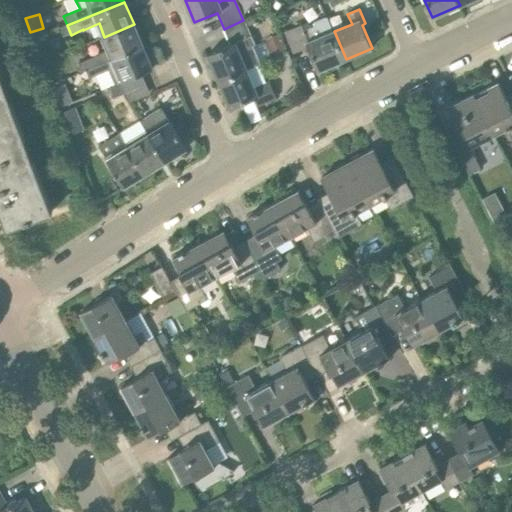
[(346,59),(334,31),(333,31),(328,17),(314,23),(315,25),(310,27),(308,23),(286,32),(295,54),(308,48),(318,71),(346,59)]
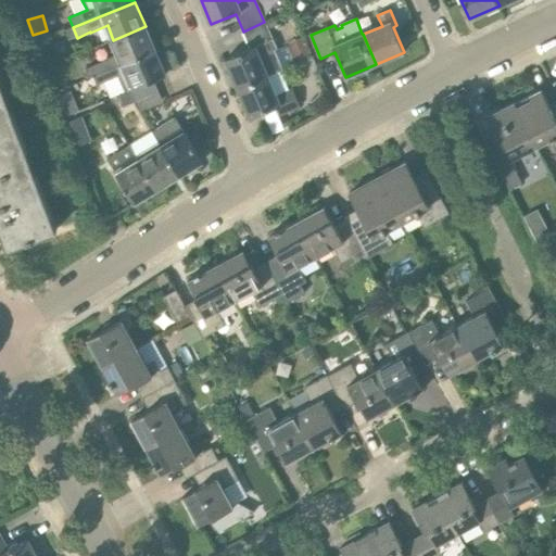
[(264,22),(243,32),(250,48),(225,59),(238,87),(269,74),(282,68),(274,49),(276,48),(272,39),(264,22)]
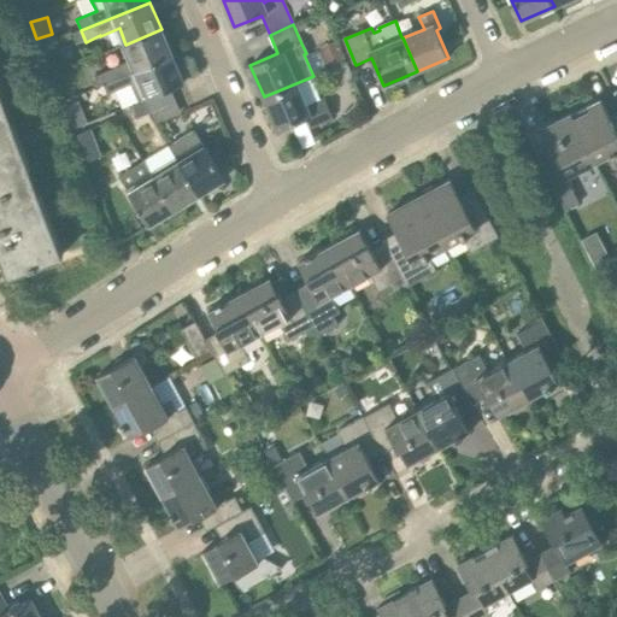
[(125,45),(133,60),(128,62),(128,63),(95,76),(99,86),(104,84),(172,56),(162,29),(125,45)]
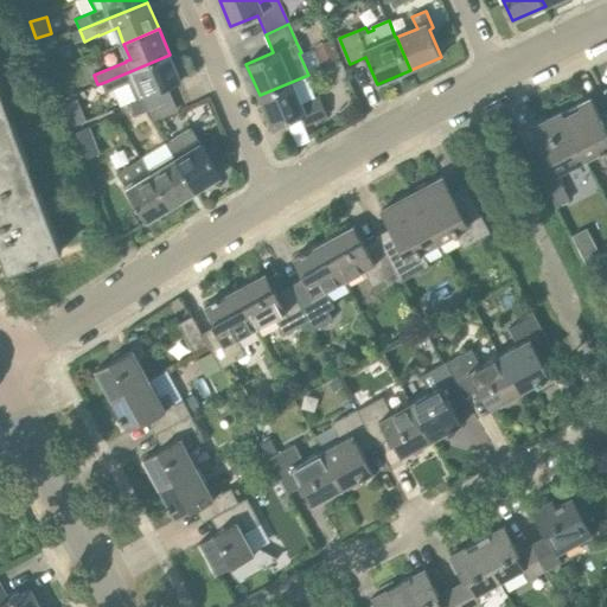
[(339,59),(330,40),(314,48),(324,68),(339,59)]
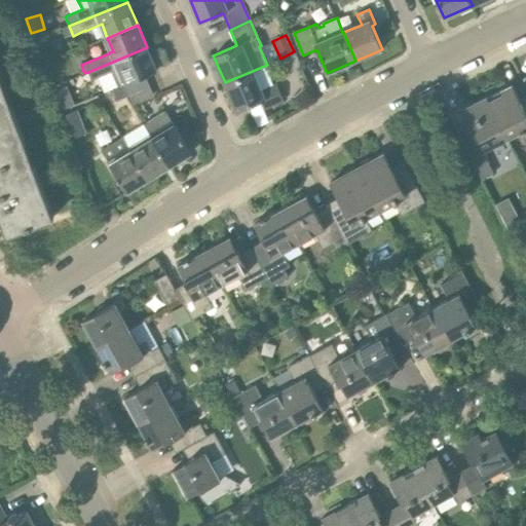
[(147,47),(88,72),(91,79),(111,71),(118,86),(122,85),(145,76),(156,71),(147,47)]
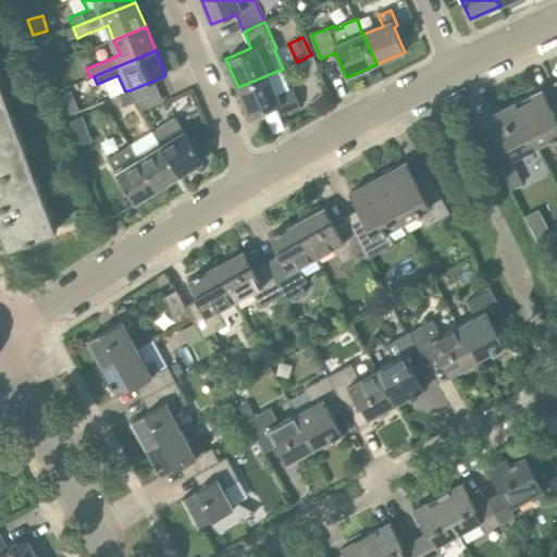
[(302,76),(319,70),(313,57),(297,63),(302,76)]
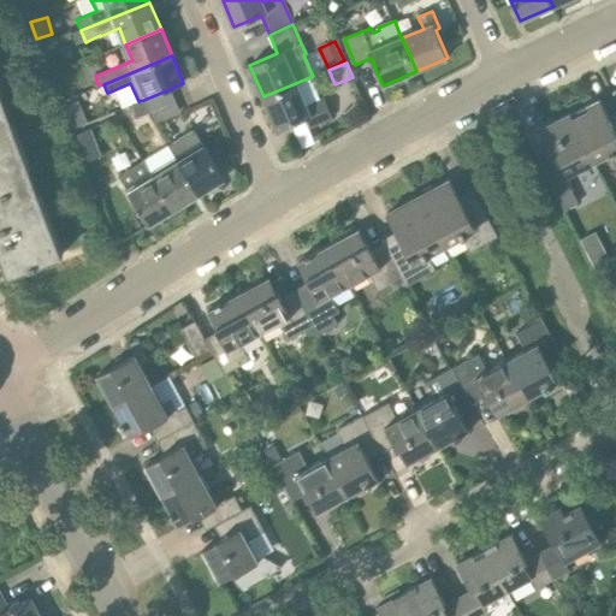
[(298,82),(264,96),(277,130),(306,118),(307,122),(330,112),(325,101),(313,106),(309,108),(298,82)]
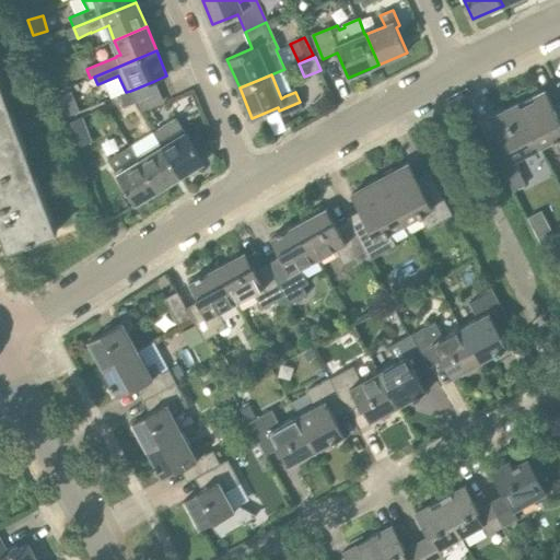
[(154,81),(130,91),(136,102),(159,92),(154,81)]
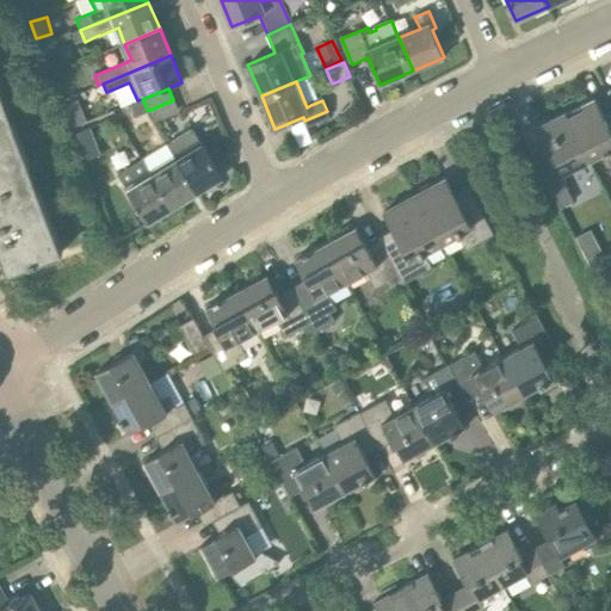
[(142,99),(137,100),(131,104),(136,116),(148,111),(142,99)]
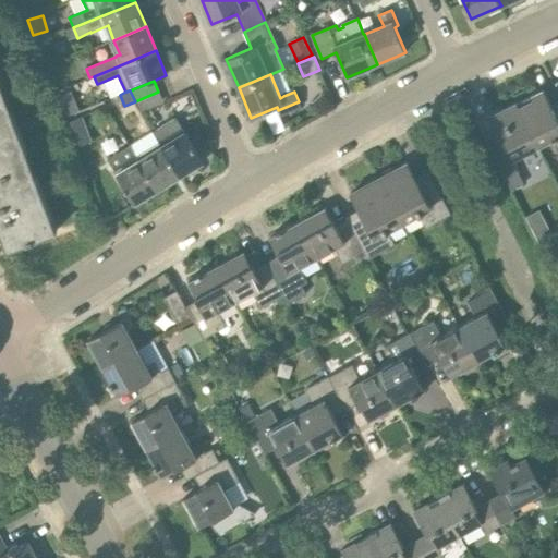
[(557,136),(557,112),(555,114),(544,91),(517,105),(538,147),(557,136)]
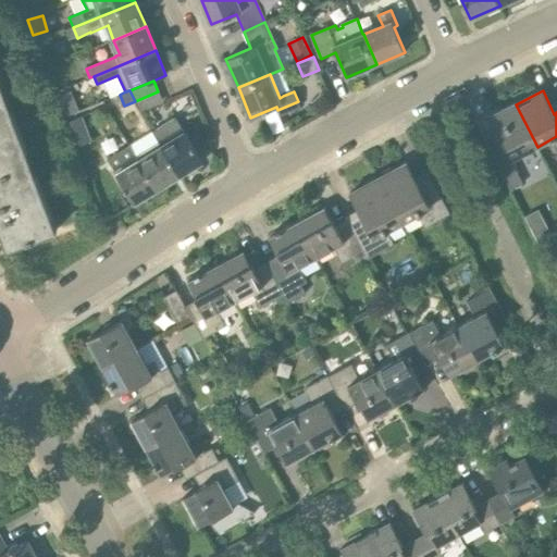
[(2,98),(0,98),(0,174),(27,164),(23,152),(28,150),(13,108),(7,110),(2,98)]
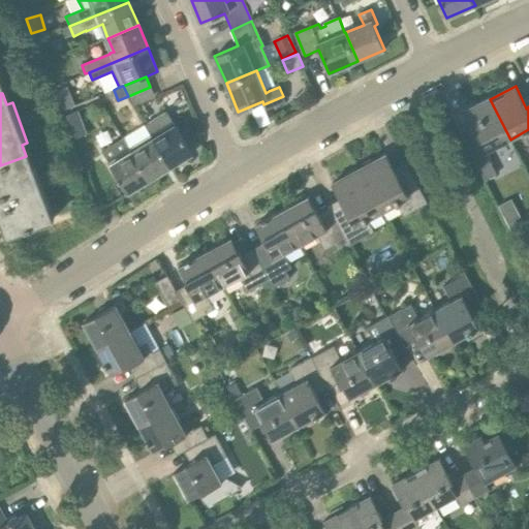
[(510,139),(490,99),(464,112),(478,142),(468,147),(485,180),(496,175),(485,152),(510,139)]
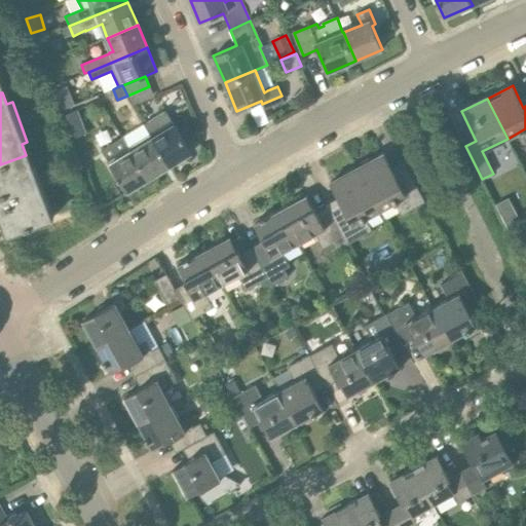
[(74,138),(86,134),(77,110),(66,114),(74,138)]
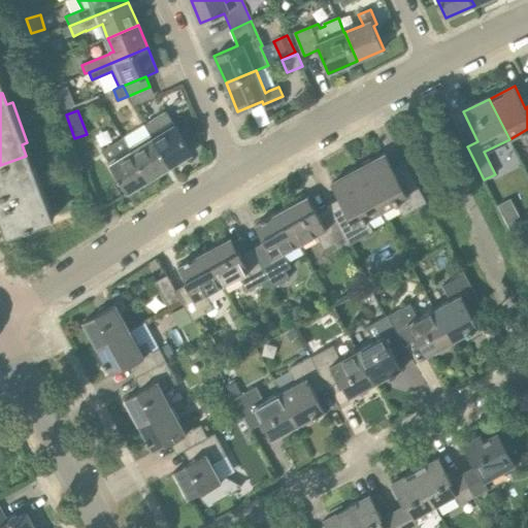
[(144,124),(151,134),(170,166),(192,153),(166,110),(144,124)]
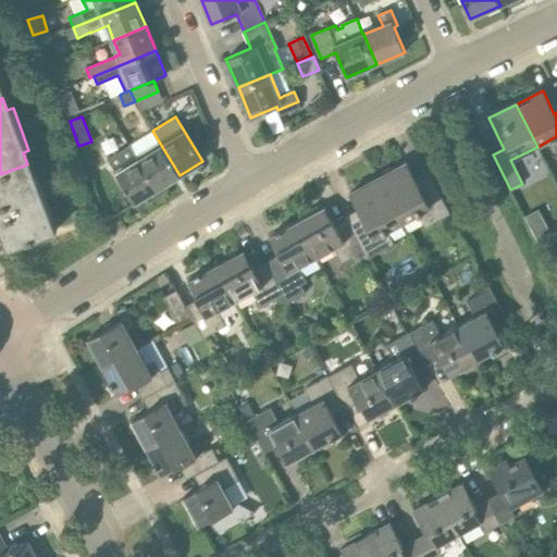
[(137,156),(157,189),(180,175),(159,141),(137,156)]
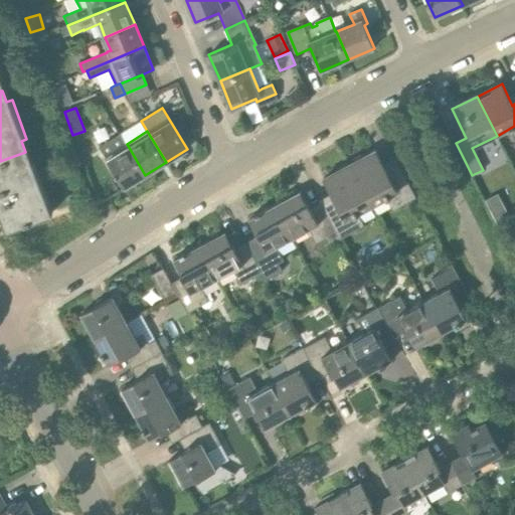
[(145,175),(127,144),(121,134),(99,147),(124,188),(145,175)]
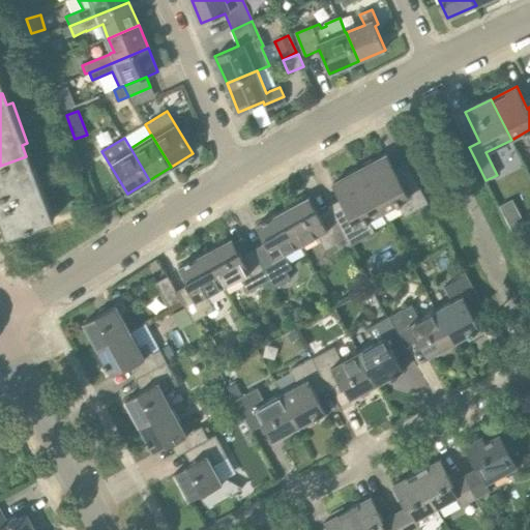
[(360,169),(383,212),(398,204),(404,216),(417,210),(428,204),(410,170),(399,176),(387,154),(360,169)]
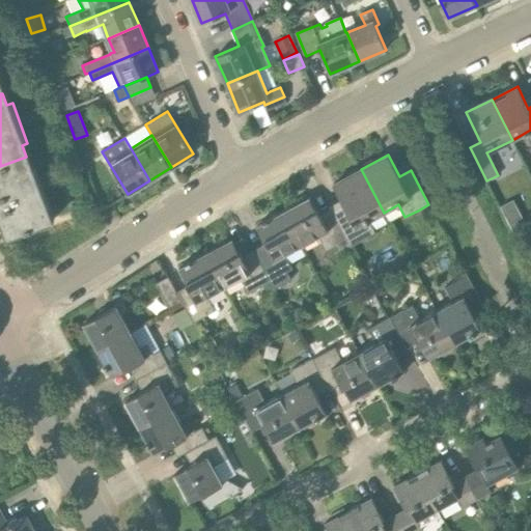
[(26,157),(0,166),(0,216),(1,219),(6,217),(12,234),(49,221),(40,201),(47,198),(35,167),(30,168),(26,157)]
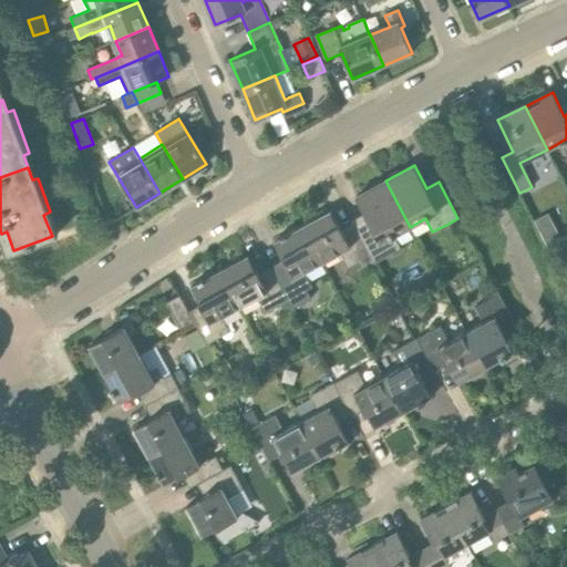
[(357,228),(358,232),(375,263),(401,249),(394,235),(410,227),(385,181),(356,196),(369,220),(357,228)]
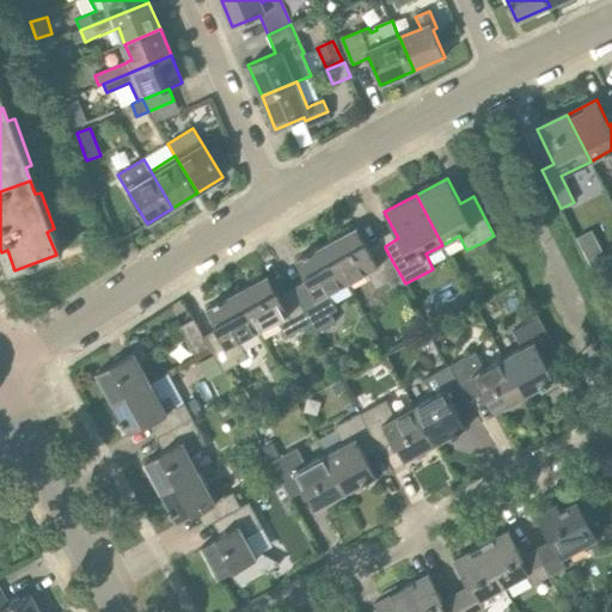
[(326,244),(348,283),(367,273),(375,289),(387,283),(391,291),(405,283),(386,250),(373,257),(366,242),(365,243),(357,227),(326,244)]
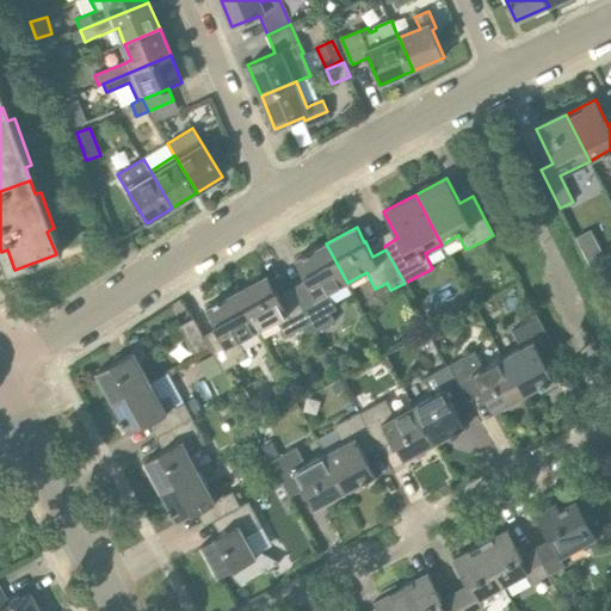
[(297,296),(312,323),(316,332),(335,321),(331,313),(337,310),(327,294),(347,283),(326,244),(296,260),(303,275),(302,276),(310,290),(297,296)]
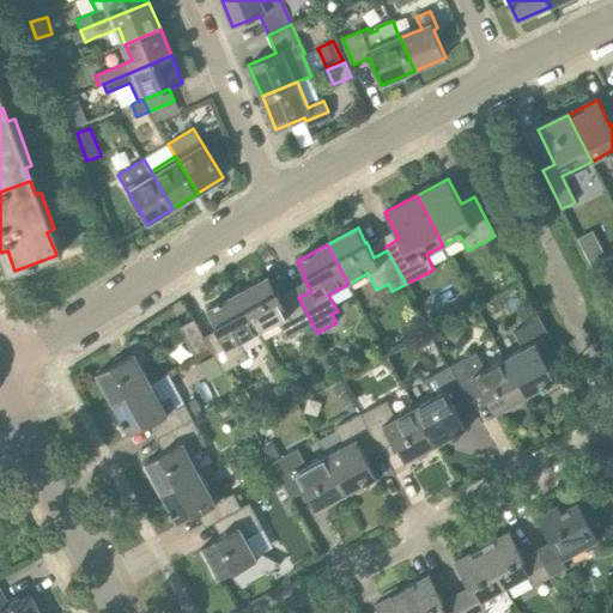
[(606,258),(602,250),(588,258),(592,265),(606,258)]
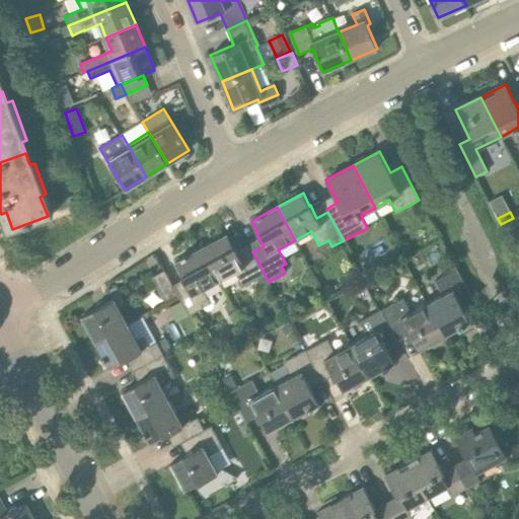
[(201,247),(219,281),(234,273),(241,287),(265,275),(252,251),(241,257),(234,245),(233,246),(227,234),(201,247)]
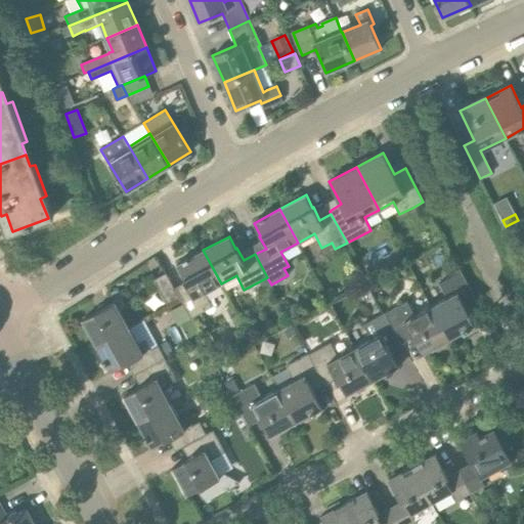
[(178,296),(178,297),(189,318),(212,307),(204,293),(221,284),(203,250),(177,264),(183,277),(182,277),(189,290),(178,296)]
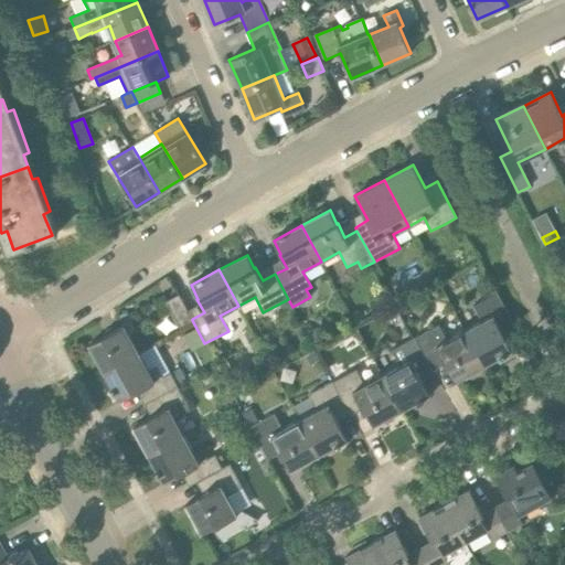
[(481,321),(464,330),(483,366),(512,351),(504,337),(505,336),(500,326),(511,319),(498,292),(473,306),(481,321)]
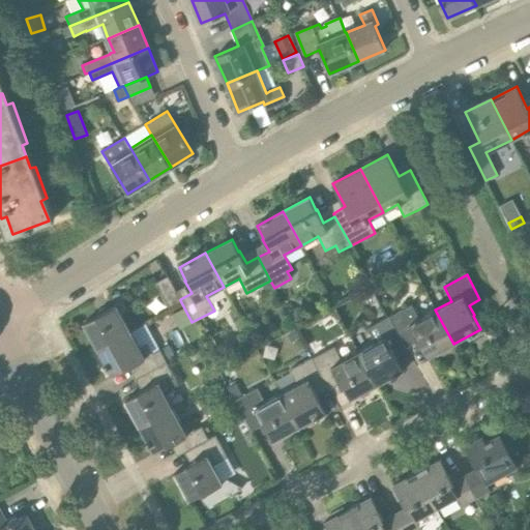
[(169,306),(180,300),(180,299),(168,276),(155,283),(169,306)]
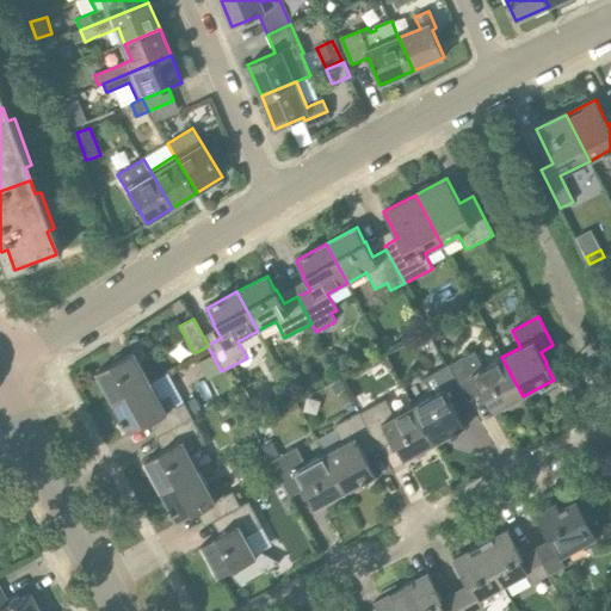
[(112,403),(150,383),(140,364),(148,359),(142,346),(111,363),(112,364),(96,372),(112,403)]
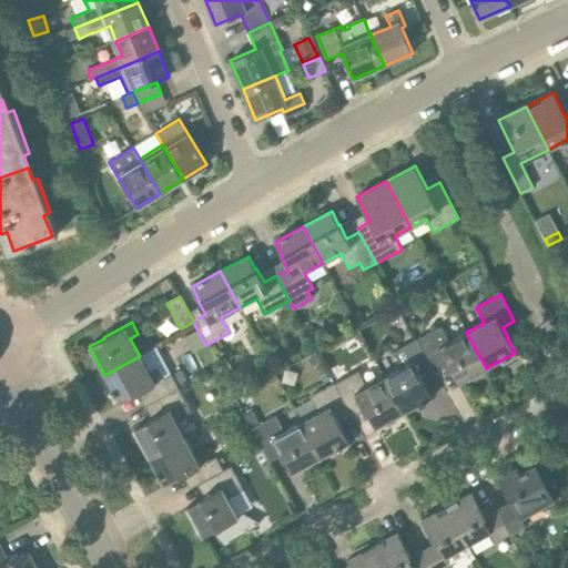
[(486,368),(466,332),(448,342),(440,327),(417,340),(430,365),(443,359),(449,371),(450,369),(458,384),(486,368)]
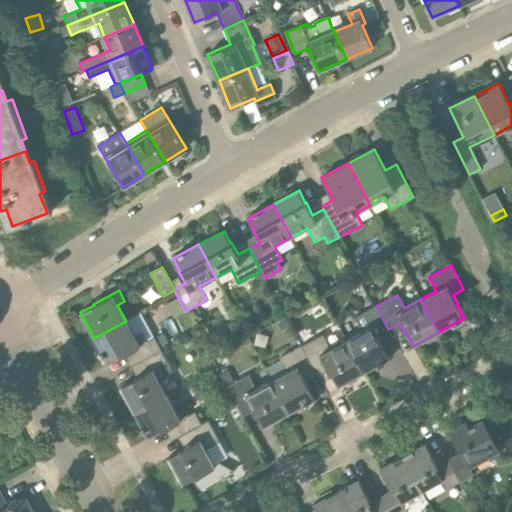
[(388,329),(376,306),(354,318),(361,331),(346,340),(364,372),(389,359),(382,346),(384,345),(378,335),(388,329)]
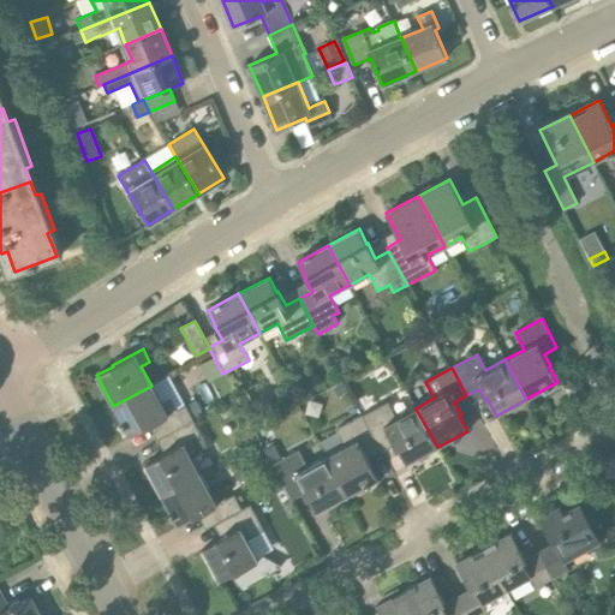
[(333,387),(334,390),(344,394),(348,392),(342,381),(333,387)]
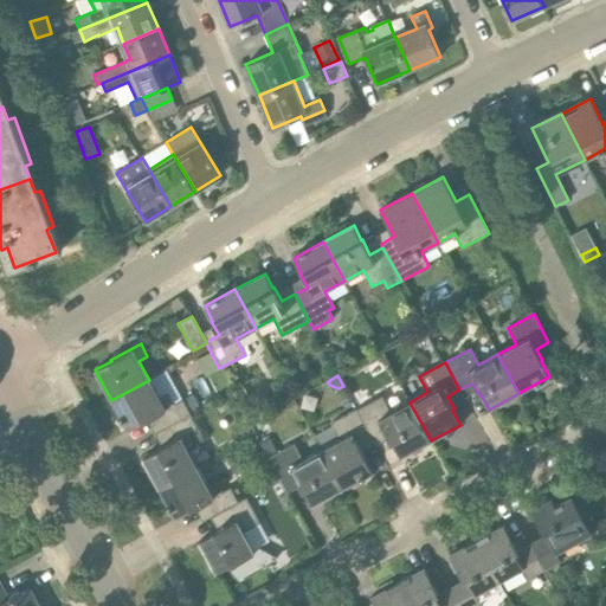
[(163,430),(189,416),(181,401),(174,405),(167,394),(159,398),(149,380),(111,400),(127,430),(142,421),(143,423),(156,416),(163,430)]
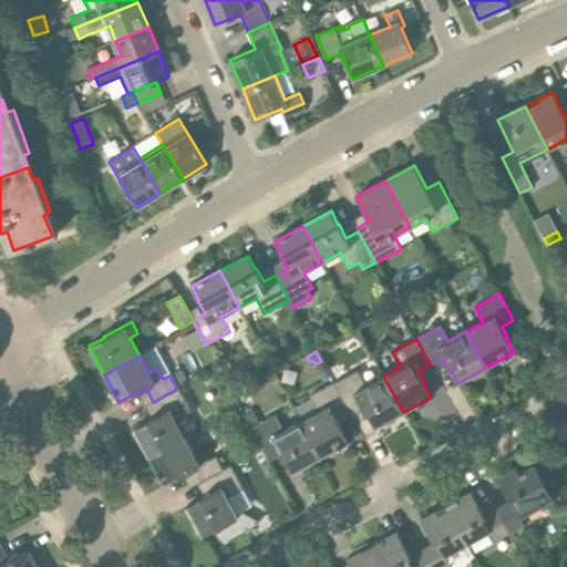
[(235,374),(228,362),(218,368),(225,380),(235,374)]
